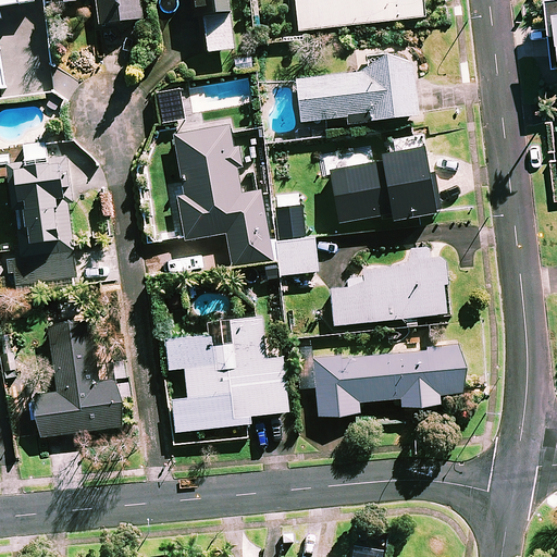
[(143,19),(140,0),(53,0),(54,2),(72,0),(97,0),(100,24),(143,19)]
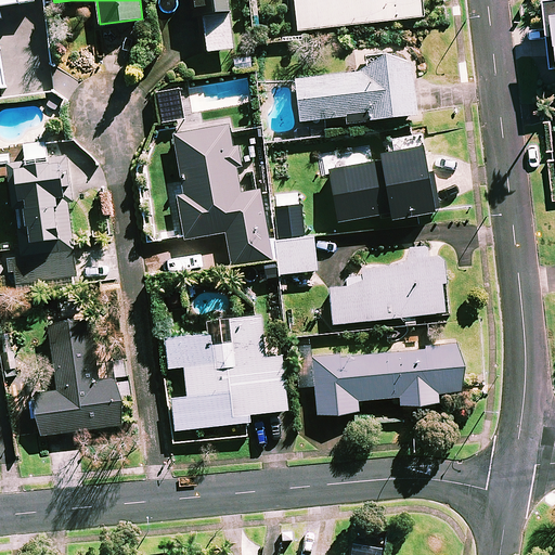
[(192,0),(194,15),(202,14),(206,52),(234,49),(229,0),(192,0)]
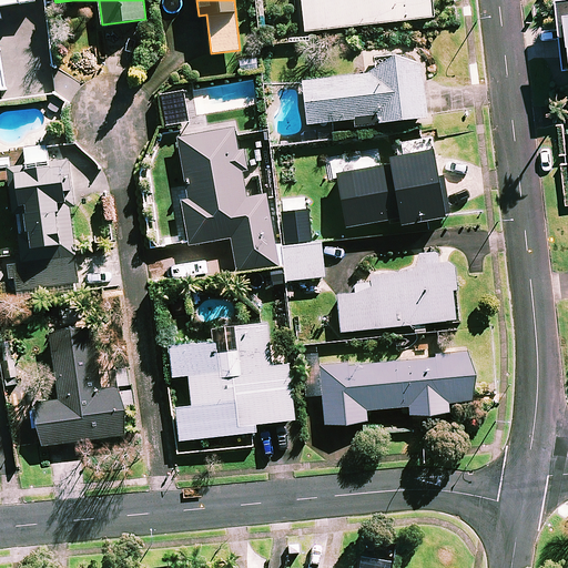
[(434,18),(432,0),(302,0),(306,32),(434,18)]
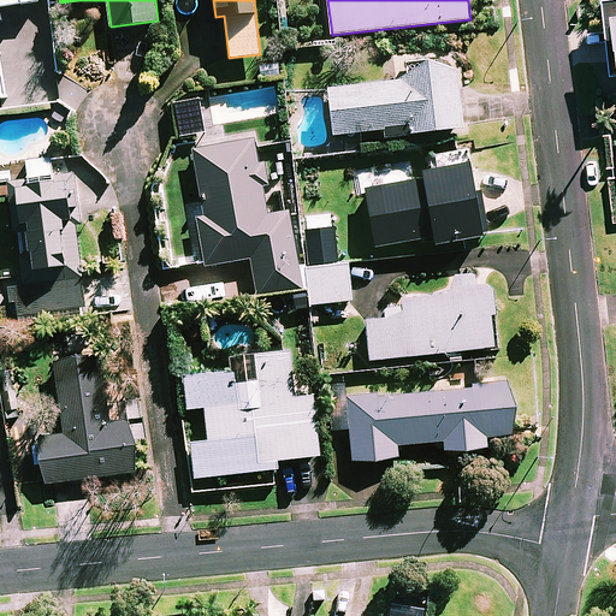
[(465,129),(457,73),(432,61),(412,67),(397,82),(329,89),(335,136),(385,130),(385,137),(465,129)]
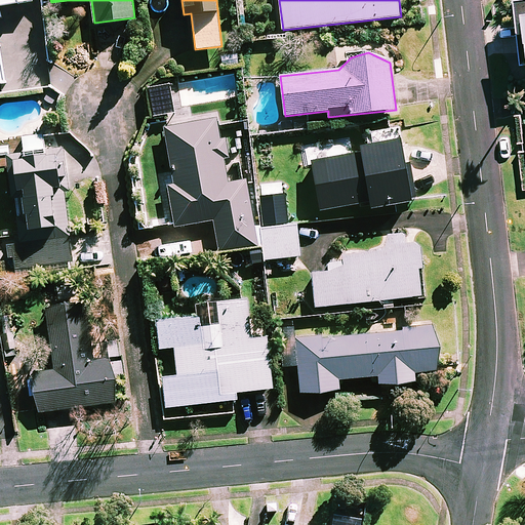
[(229,184),(218,120),(166,128),(175,188),(169,189),(175,227),(215,220),(220,253),(258,247),(248,180),(229,184)]
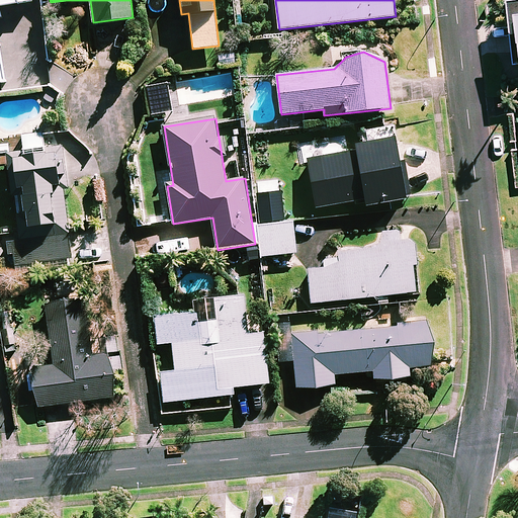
[(34,239),(33,226),(55,225),(56,235),(69,234),(66,194),(55,195),(54,187),(61,187),(60,173),(67,173),(65,150),(45,151),(44,135),(24,136),(25,157),(7,158),(10,197),(16,196),(20,240),(34,239)]
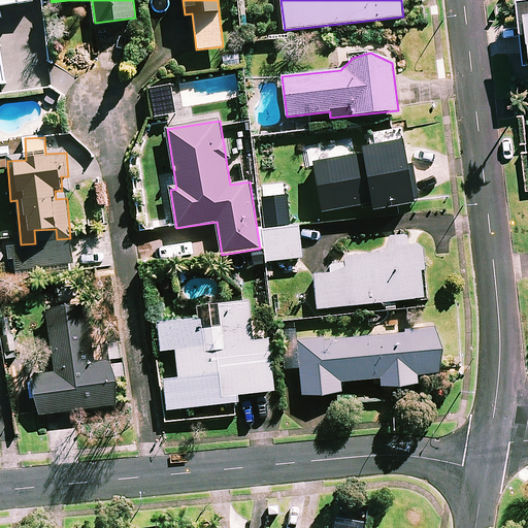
[(415,202),(403,139),(363,146),(364,153),(329,159),(338,209),(371,203),(372,209),(415,202)]
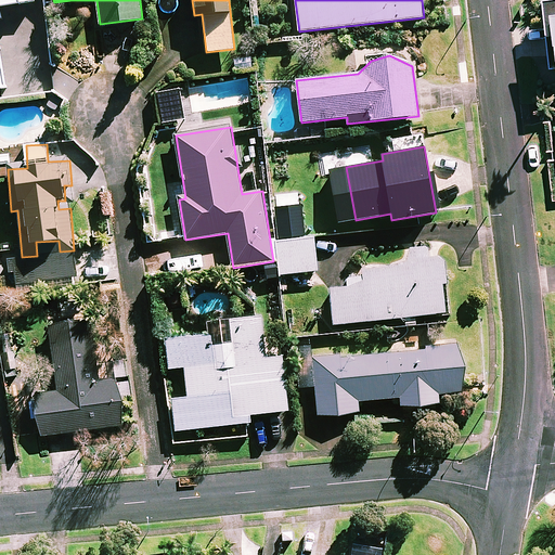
[(319,271),(314,237),(276,242),(281,276),(319,271)]
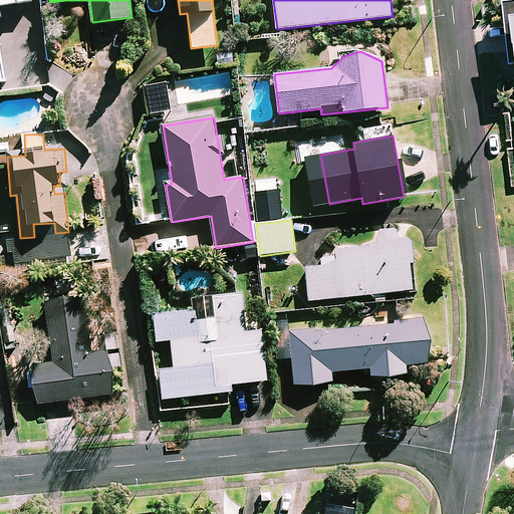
[(398,242),(397,229),(374,231),(376,246),(321,252),(322,267),(306,268),(310,300),(414,290),(409,241),(398,242)]
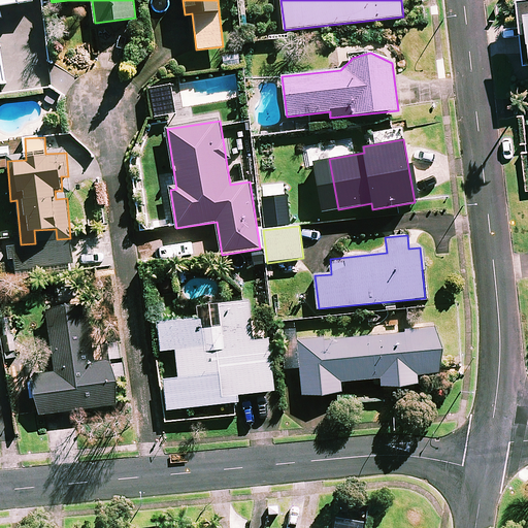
[(71,239),(27,245),(30,268),(74,262),(71,239)]
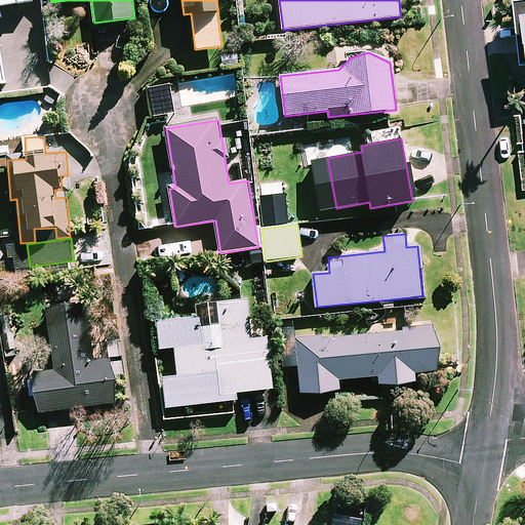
[(252,339),(247,299),(219,303),(221,324),(202,326),(201,317),(158,321),(161,349),(175,347),(178,376),(163,377),(166,407),(238,400),(237,392),(273,389),(268,337),(252,339)]
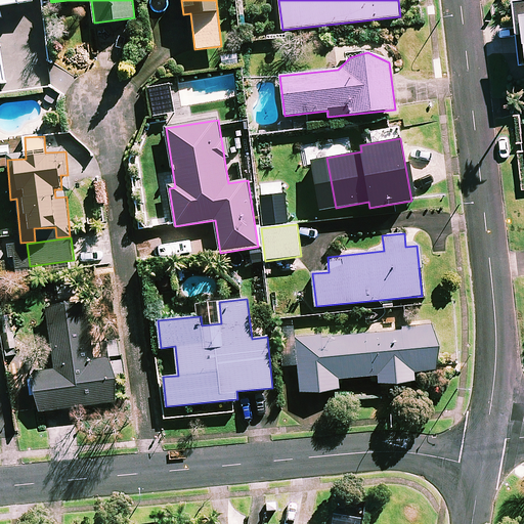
[(34,379),(30,380),(32,395),(36,395),(38,411),(117,401),(111,357),(93,359),(85,301),(47,306),(55,369),(33,372),(34,379)]
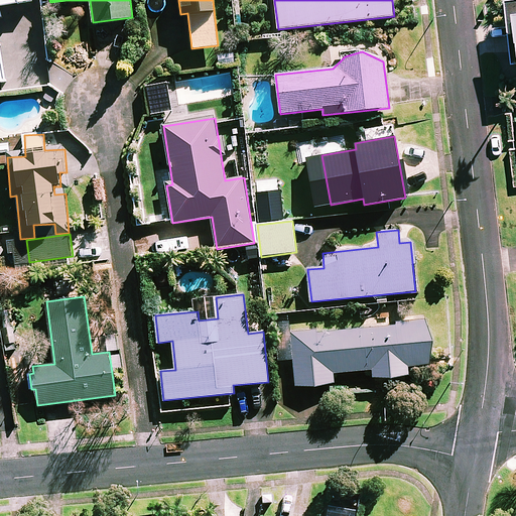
[(380,325),(379,309),(364,310),(365,328),(292,334),(296,387),(335,384),(334,372),(373,369),(374,379),(409,377),(408,366),(431,364),(428,321),(380,325)]
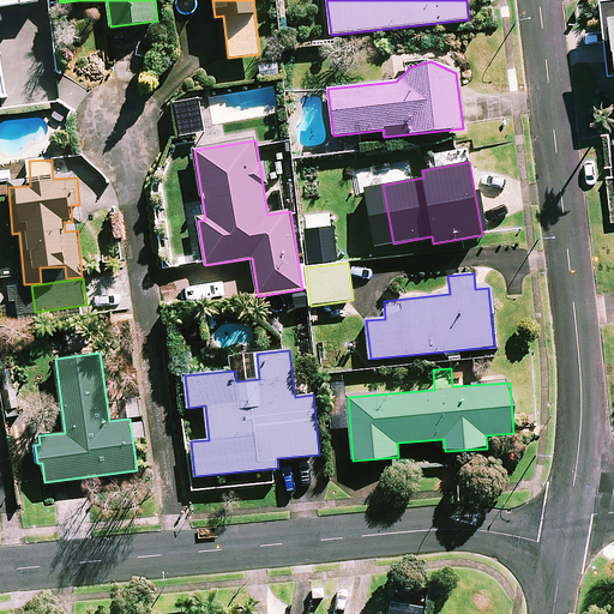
[(343,379),(324,380),(329,433),(348,431),(343,379)]
